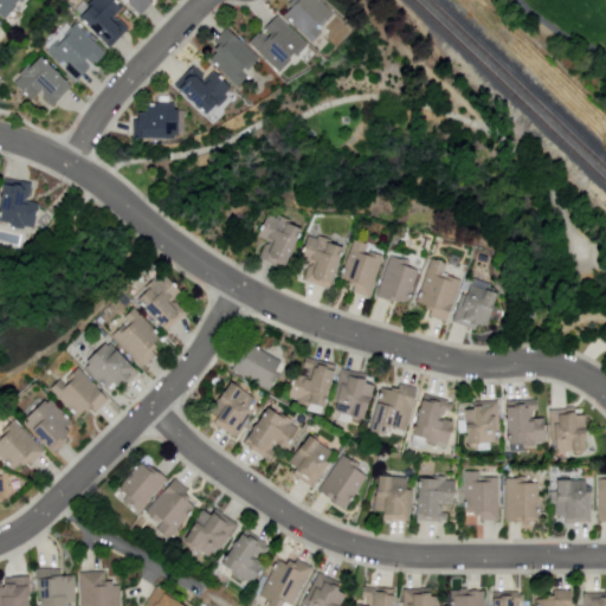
[(25,0),(6,21),(0,15),(0,0),(25,0)]
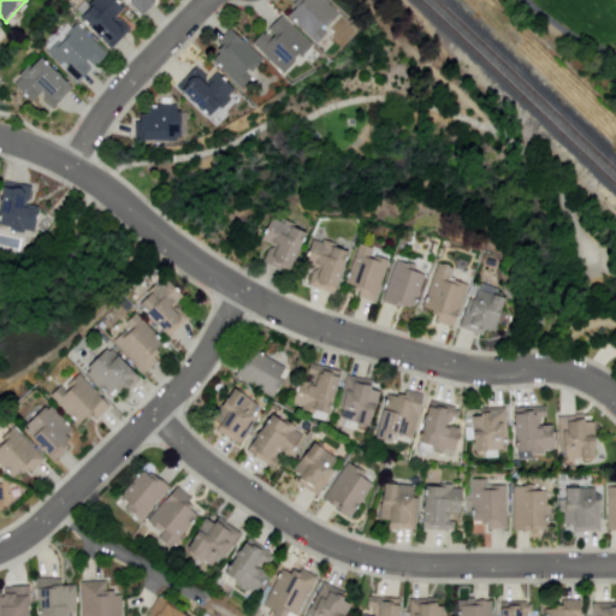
[(116,0),(125,10),(117,18),(120,22),(131,31),(113,51),(80,21),(90,9),(89,7),(95,0),(116,0)]
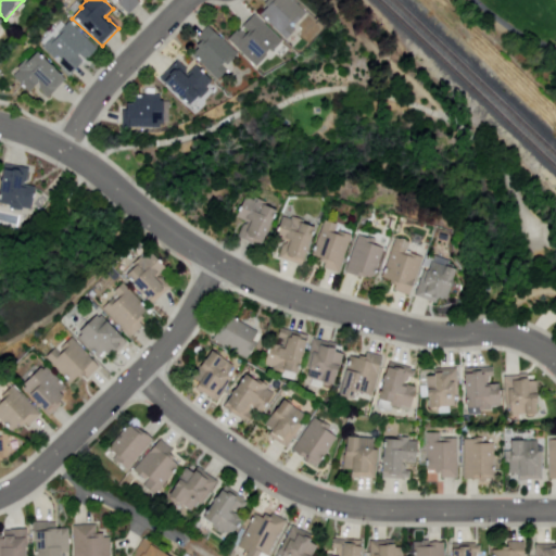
[(147,0),(144,2),(141,0),(137,0),(141,4),(129,16),(116,4),(119,1),(118,0),(147,0)]
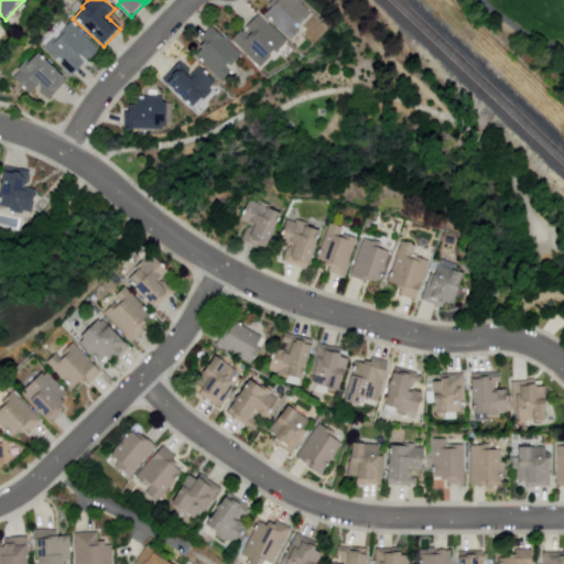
[(272,2),(270,0),(296,0),(311,14),(296,29),(300,32),(291,41),(264,15),(271,9),(269,6),(272,2)]
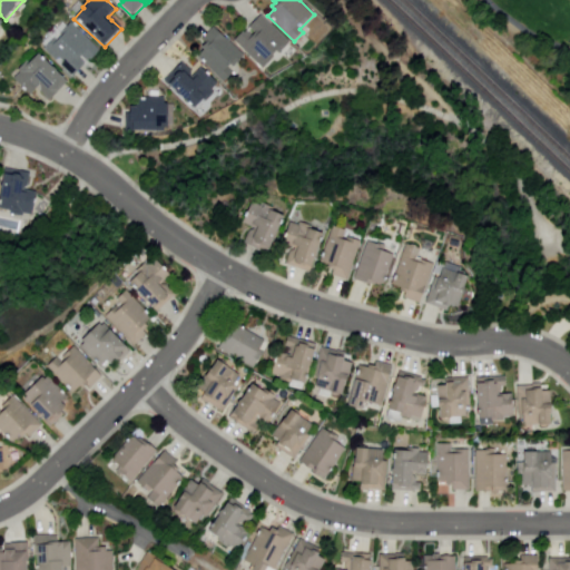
[(262,16),(274,27),(269,31),(275,36),(278,32),(291,43),(279,55),(277,51),(273,56),(274,58),(262,70),(245,55),(233,42),(245,29),(253,36),(256,33),(249,28),(262,16)]
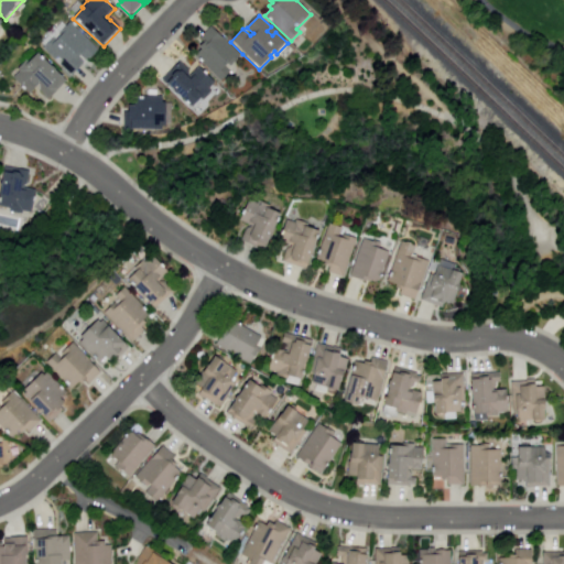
[(72,23),(98,51),(87,62),(82,56),(79,58),(85,64),(72,77),(44,50),(55,38),(57,40),(61,35),(60,34),(72,23)]
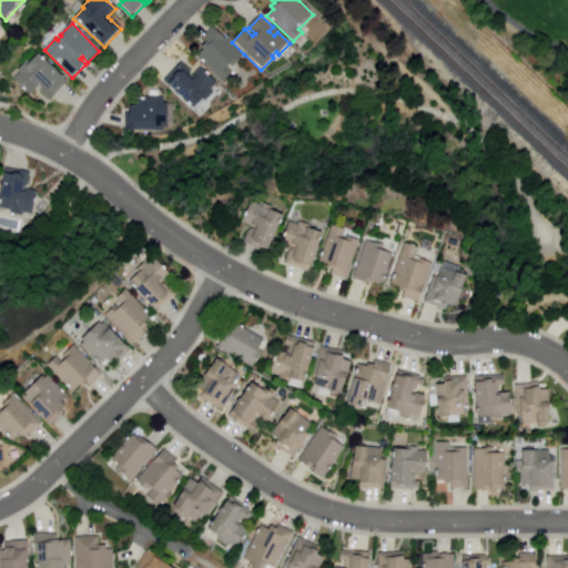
[(200,46),(215,29),(232,46),(244,57),(233,68),(229,64),(225,68),(232,73),(222,84),(204,68),(206,64),(198,57),(204,49),(200,46)]
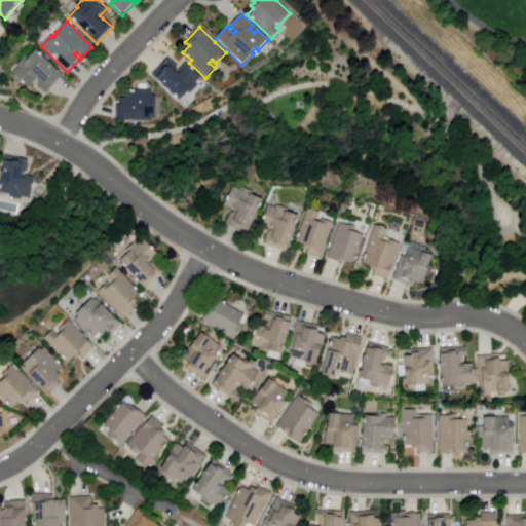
[(34,49),(63,76),(45,94),(37,85),(37,80),(28,88),(13,75),(20,69),(17,67),(34,49)]
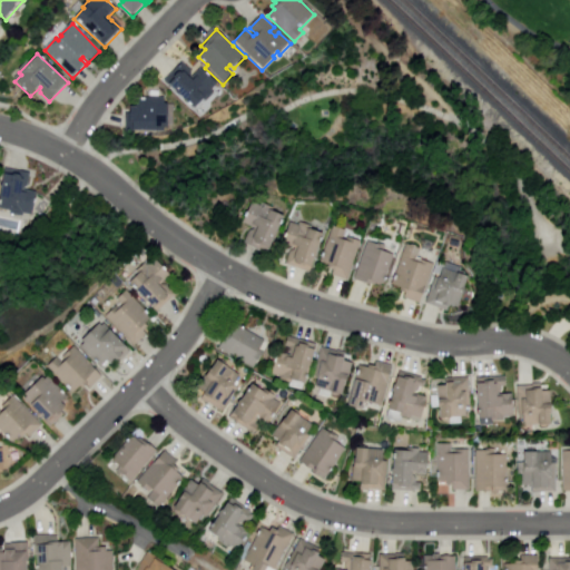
[(183,62),(193,72),(192,79),(202,68),(218,85),(212,91),(214,94),(205,102),(202,100),(192,110),(164,81),(183,62)]
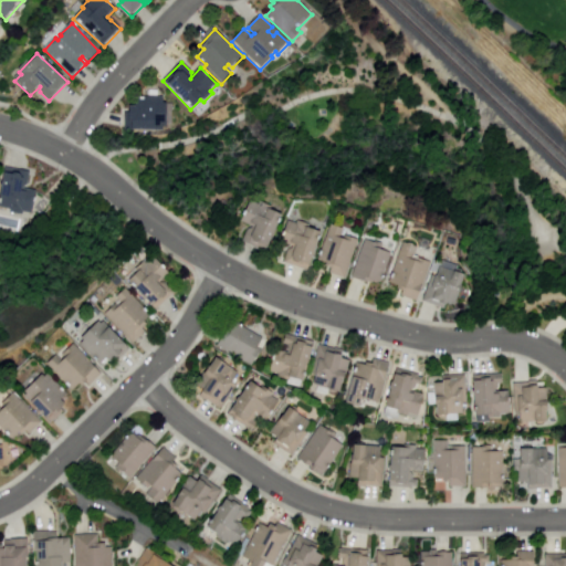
[(164,98),(164,104),(167,104),(166,127),(163,127),(163,132),(125,132),(125,113),(128,113),(128,107),(135,107),(135,98),(164,98)]
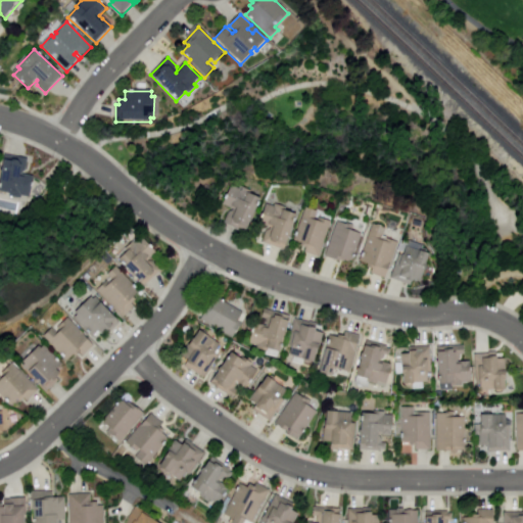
[(25,199),(13,196),(14,193),(1,191),(8,154),(32,159),(30,173),(27,172),(27,175),(38,177),(34,198),(26,197),(25,199)]
